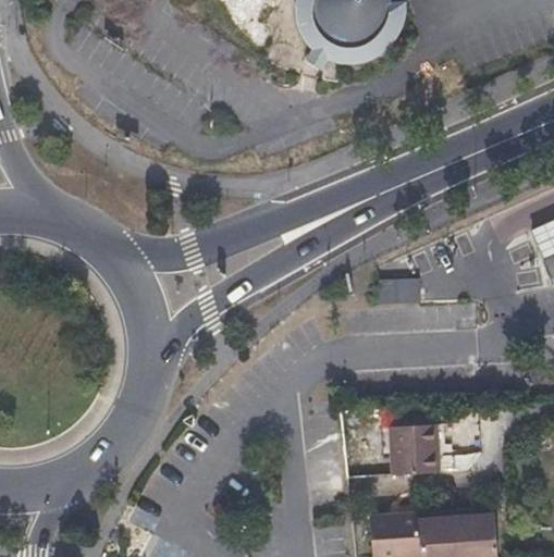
[(299,0),(298,5),(297,14),(298,24),(300,33),(303,37),(307,46),(314,52),(307,62),(319,71),(327,61),(330,62),(339,65),(348,65),(357,65),(366,62),(370,61),(379,56),(382,53),(389,46),(376,32),(380,24),(382,20),(383,15),(383,8),(391,5),(389,0),(299,0)]
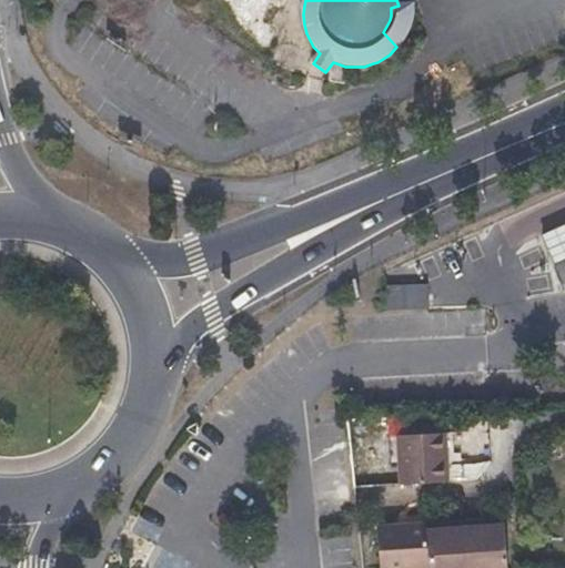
[(432,283),(390,285),(391,311),(434,308),(432,283)]
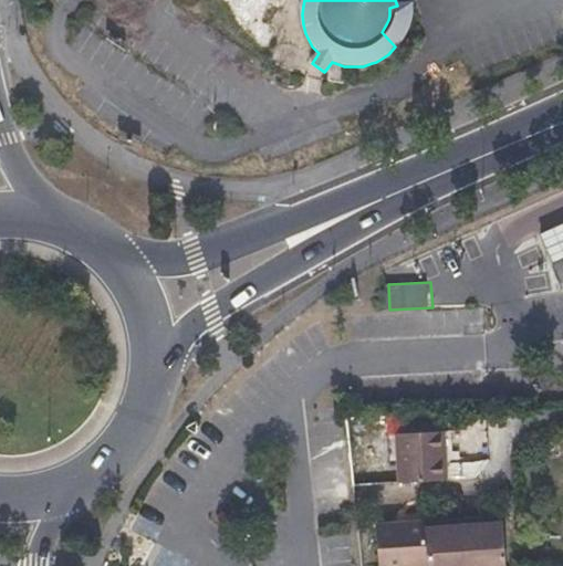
[(397,432),(398,457),(400,481),(447,477),(442,428),(436,429),(434,412),(404,413),(406,431),(397,432)]
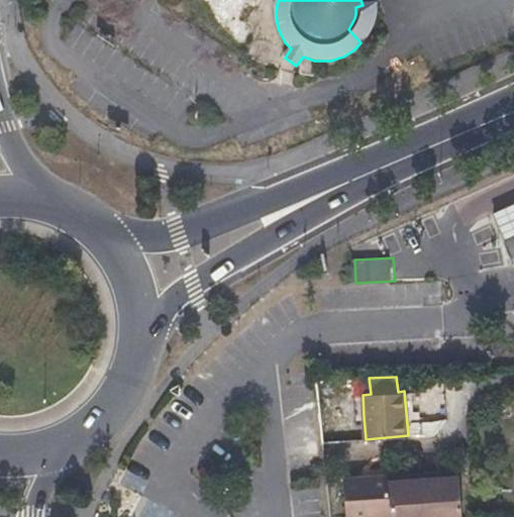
[(426,516),(423,472),(407,473),(408,480),(401,480),(388,481),(390,516),(426,516)]
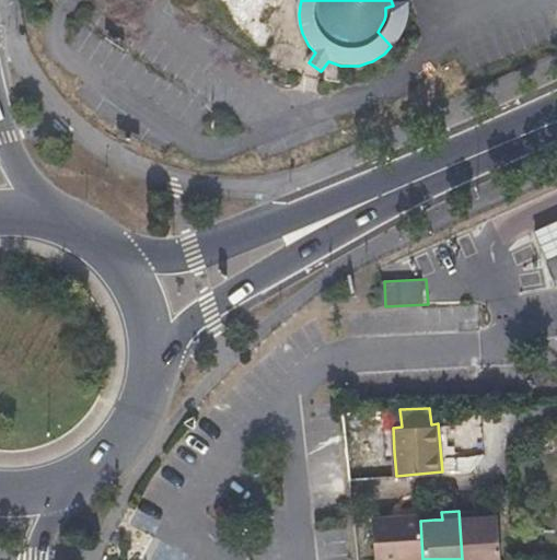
[(499,559),(497,515),(482,516),(473,517),(473,511),(459,511),(462,559),(499,559)]
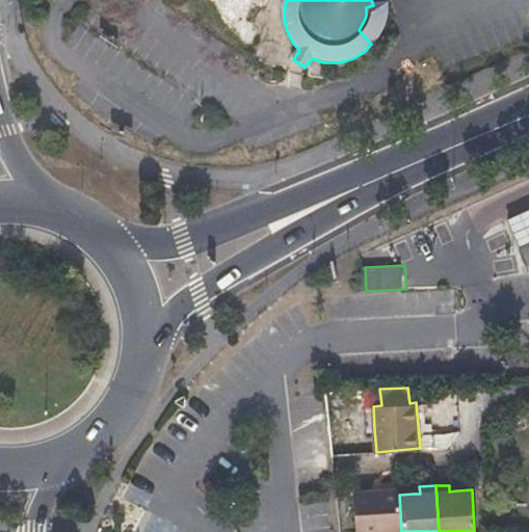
[(353,491),(354,508),(354,517),(355,531),(401,531),(399,495),(399,487),(353,491)]
